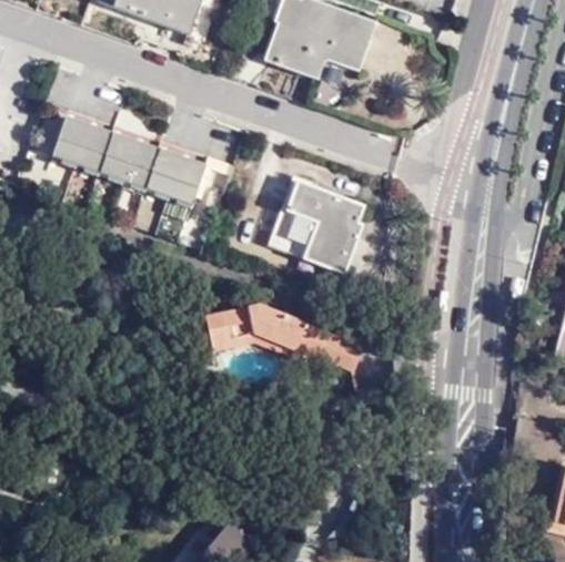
[(189,37),(201,0),(117,0),(113,12),(189,37)]
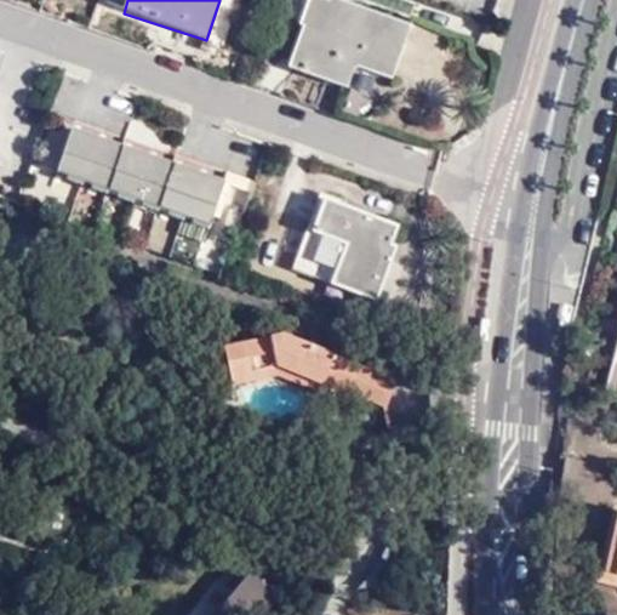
[(420,27),(348,0),(333,0),(332,4),(321,0),(313,0),(302,27),(319,35),(306,73),(348,89),(356,70),(382,79),(394,46),(410,52),(420,27)]
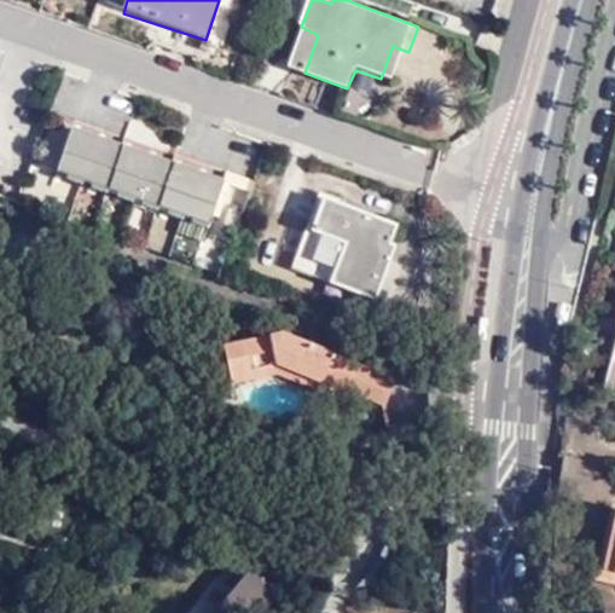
[(381,79),(395,84),(408,52),(393,46),(381,79)]
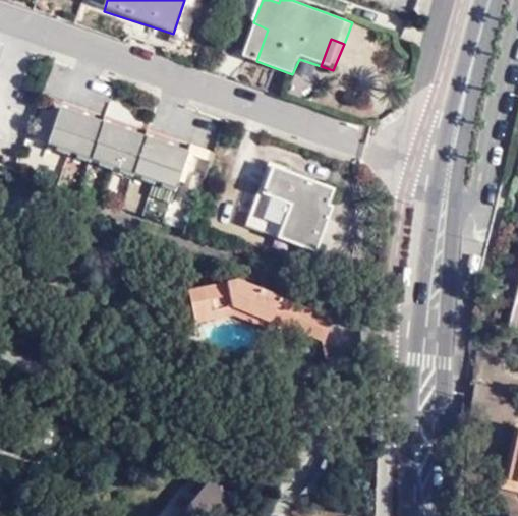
[(174,189),(186,153),(60,108),(46,144),(174,189)]
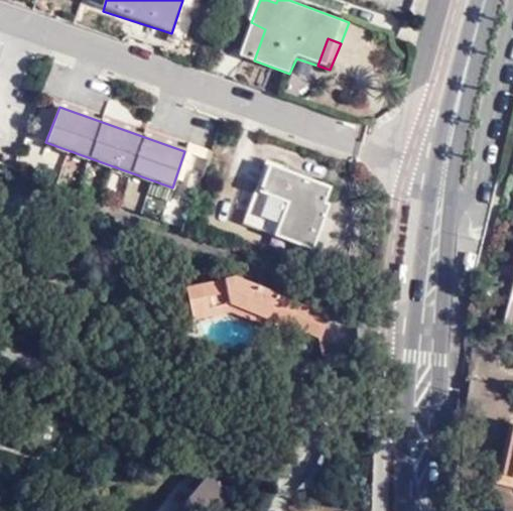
[(321,209),(331,185),(273,162),(263,186),(255,183),(241,220),(311,248),(329,214),(321,209)]
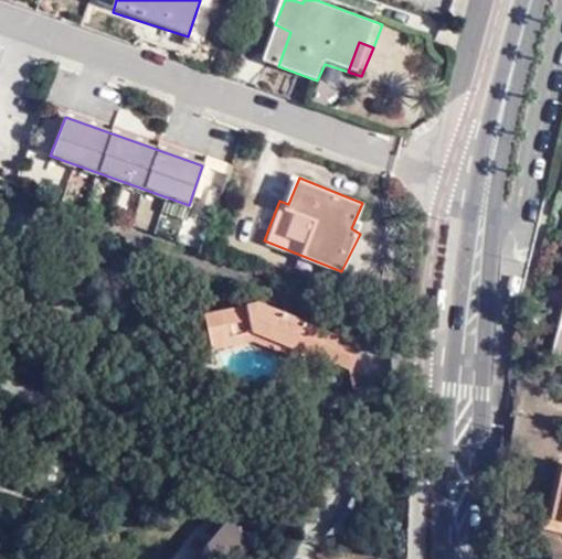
[(358,364),(368,339),(338,328),(335,328),(261,301),(210,312),(218,339),(258,329),(295,343),(300,342),(358,364)]
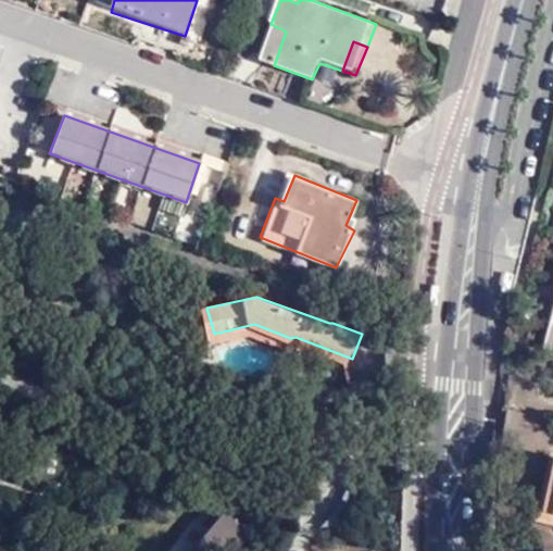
[(552,464),(543,503),(552,505),(552,464)]
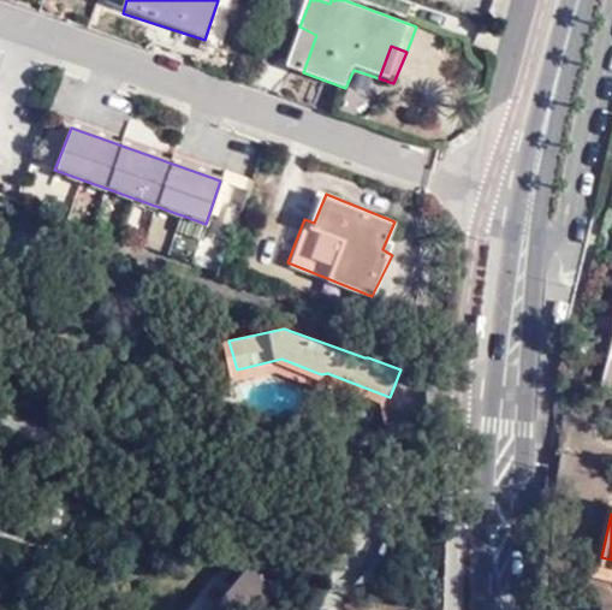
[(205,609),(250,609),(273,584),(248,562),(205,609)]
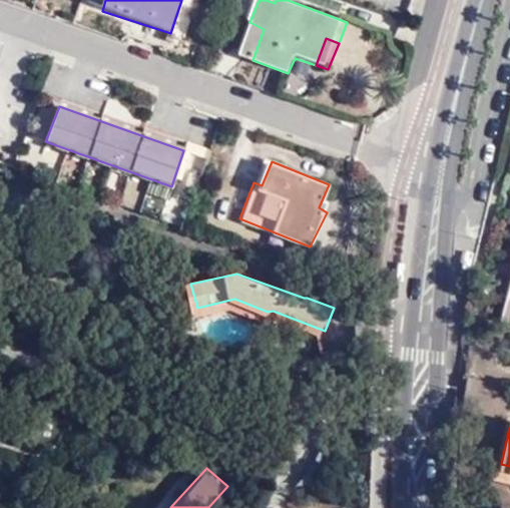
All buildings are outlined.
